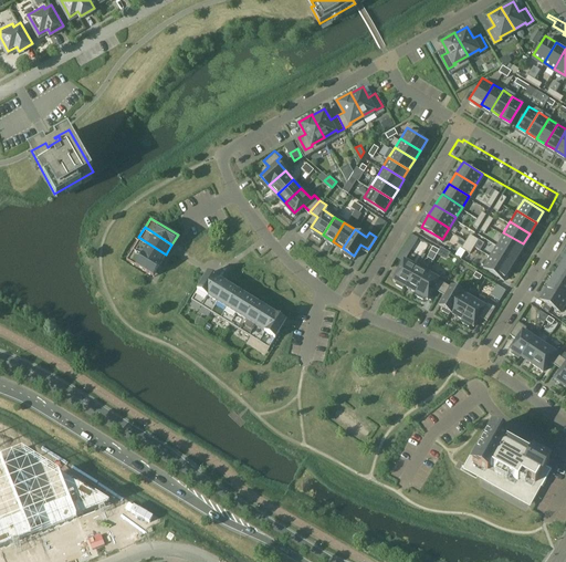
[(503,232),(496,242),(517,256),(524,245),(523,243),(503,232)]
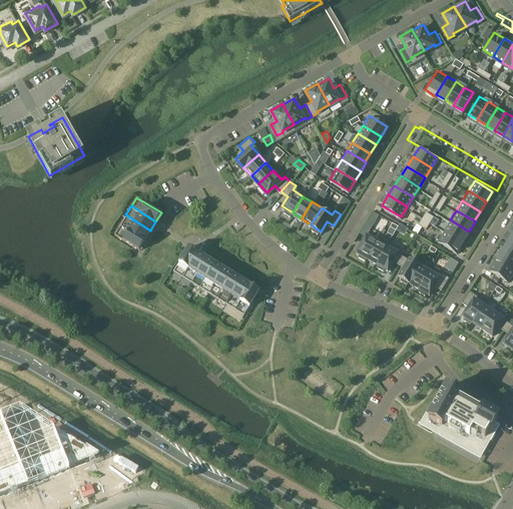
[(125,214),(120,223),(144,238),(150,230),(125,214)]
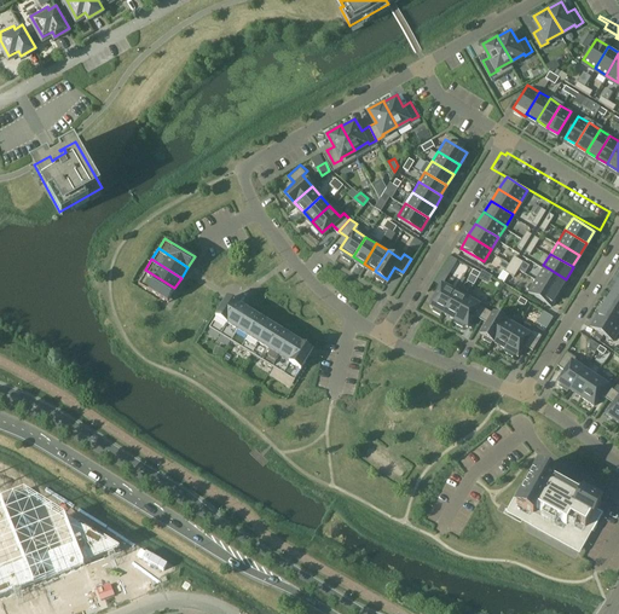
[(543,265),(536,277),(559,291),(566,279),(543,265)]
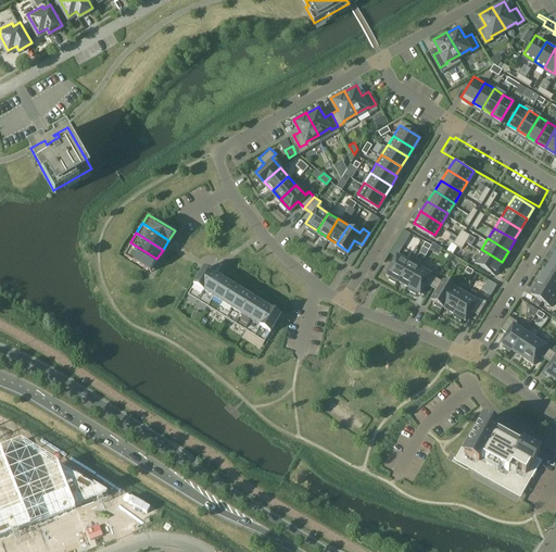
[(130,242),(124,252),(151,268),(156,259),(130,242)]
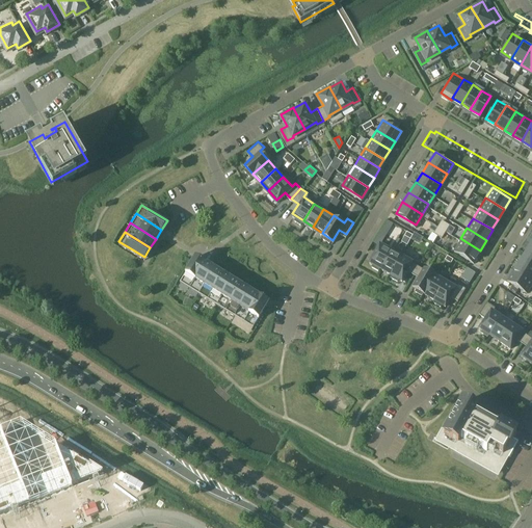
[(460,238),(454,248),(474,261),(480,251),(460,238)]
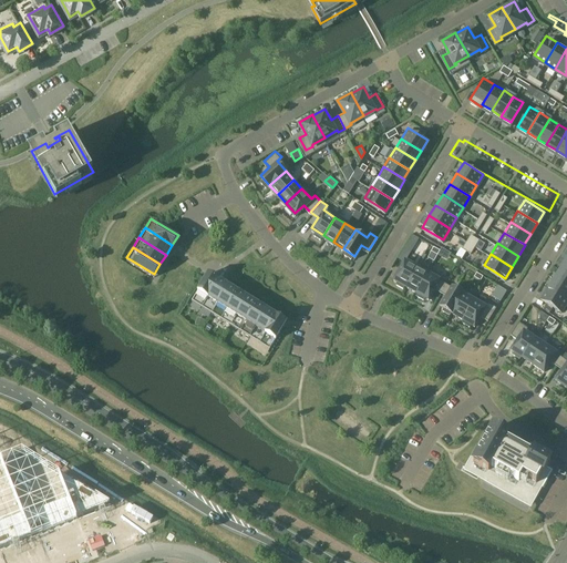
[(405,284),(418,262),(405,256),(394,277),(398,279),(397,282),(403,285),(404,283),(405,284)]
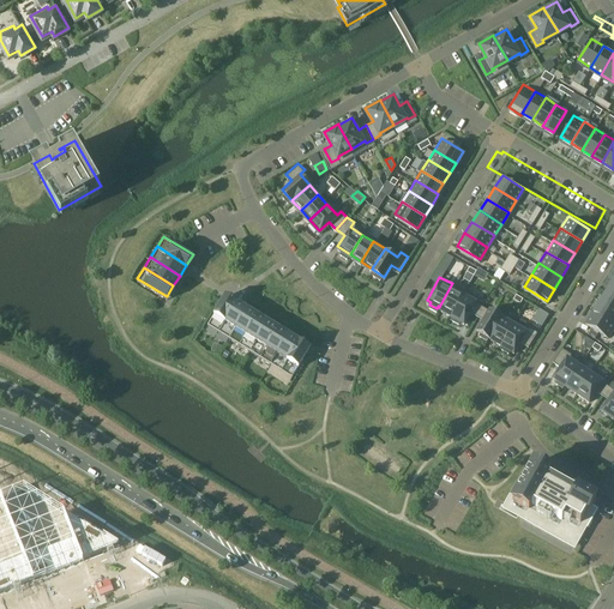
[(453,281),(452,283),(439,307),(451,313),(465,288),(453,281)]
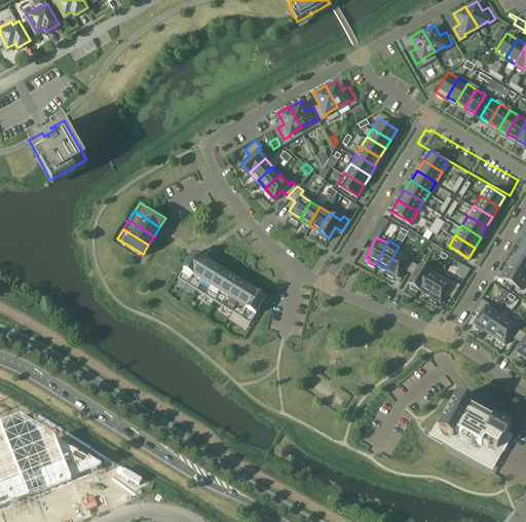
[(410,253),(399,247),(386,268),(387,269),(386,271),(392,274),(393,272),(398,274),(403,265),(408,268),(413,260),(407,257),(410,253)]
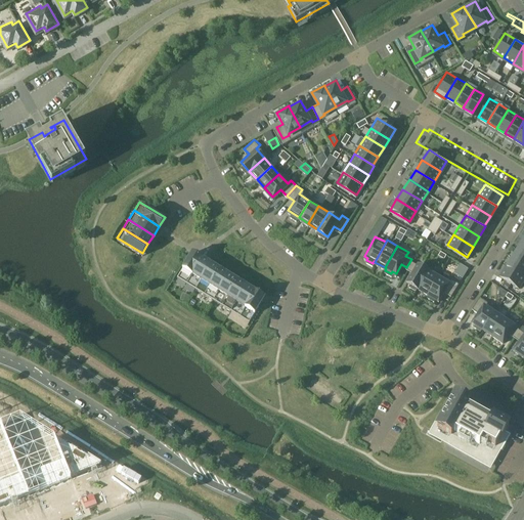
[(523,249),(518,246),(517,246),(512,255),(523,262),(523,249)]
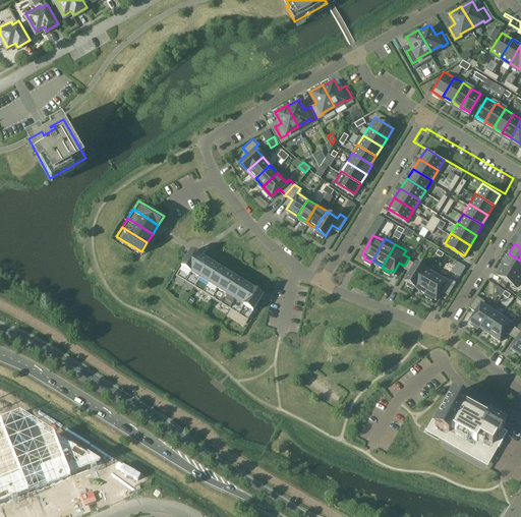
[(191,248),(176,274),(185,279),(200,253),(191,248)]
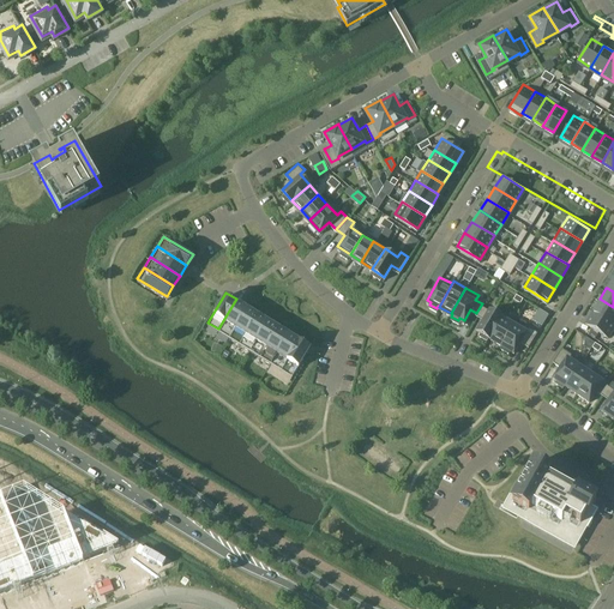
[(236,299),(218,329),(228,335),(247,306),(236,299)]
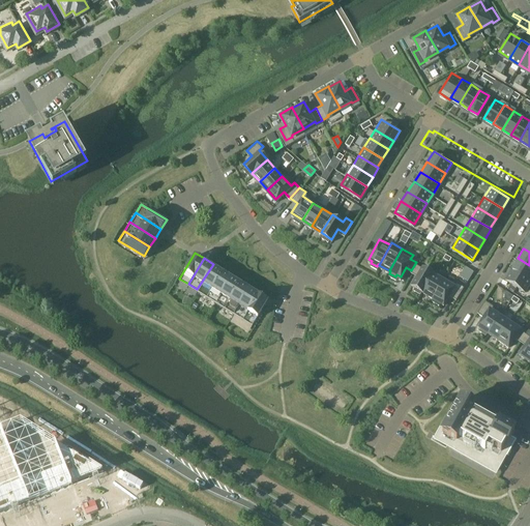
[(529,265),(518,258),(511,266),(529,278),(529,265)]
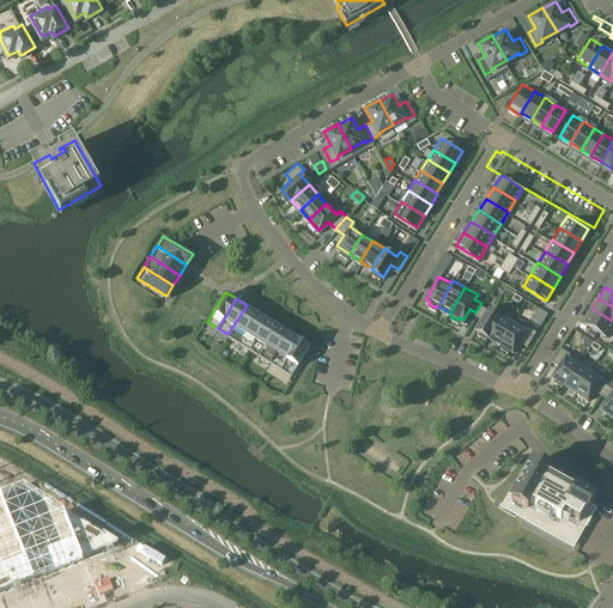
[(489,308),(481,303),(475,312),(483,316),(477,328),(480,329),(479,333),(486,336),(487,334),(489,335),(502,312),(490,305),(489,308)]
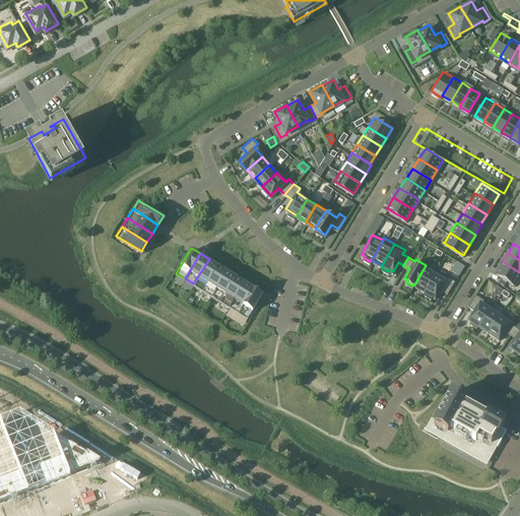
[(209,259),(193,283),(202,289),(217,264),(209,259)]
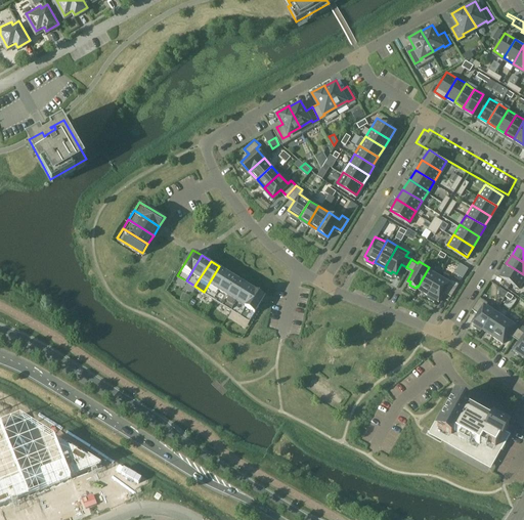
[(523,274),(506,263),(499,273),(519,286),(523,276),(523,274)]
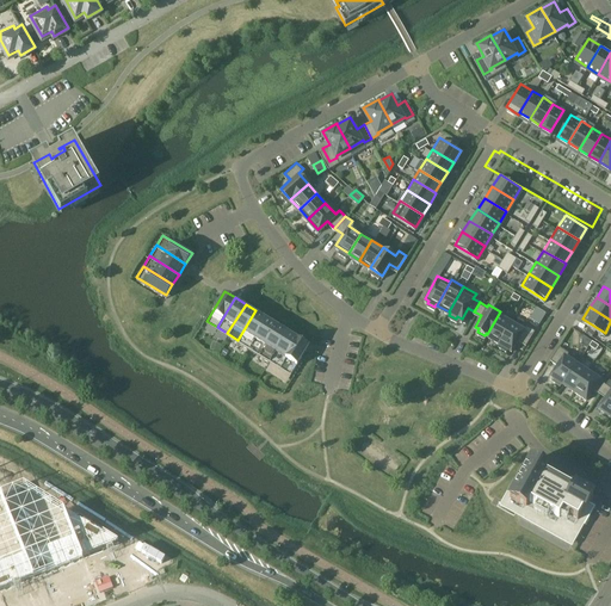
[(503,309),(500,311),(487,334),(499,341),(514,316),(503,309)]
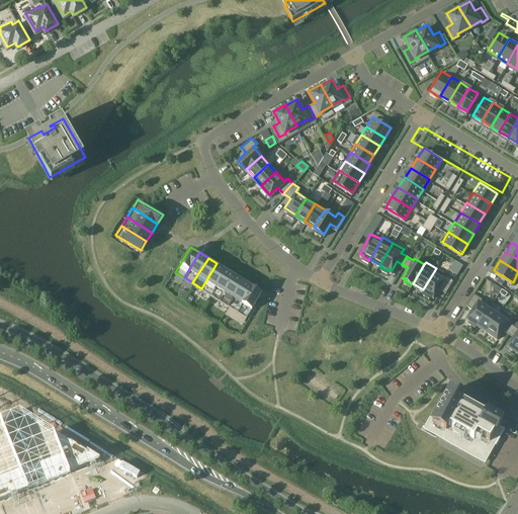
[(217,263),(201,288),(210,293),(226,269),(217,263)]
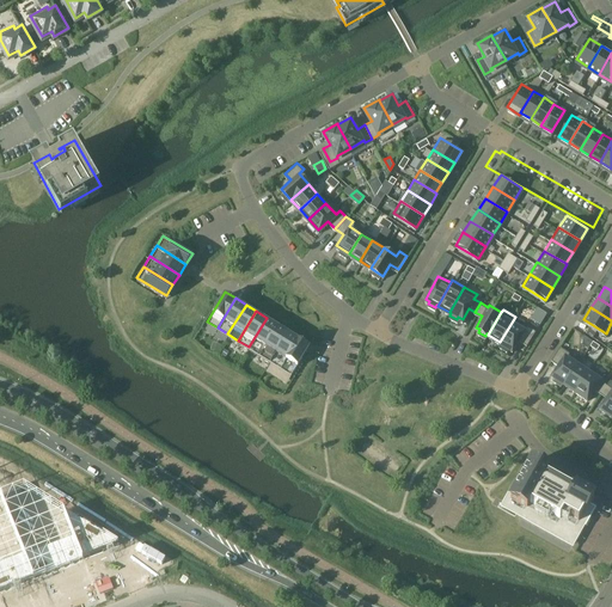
[(527,324),(515,317),(500,342),(512,349),(519,338),(526,343),(532,333),(524,329),(527,324)]
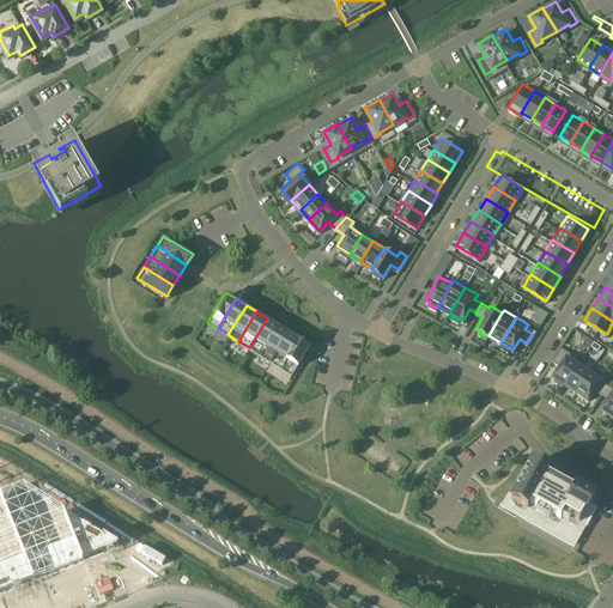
[(267,318),(249,347),(260,354),(278,324),(267,318)]
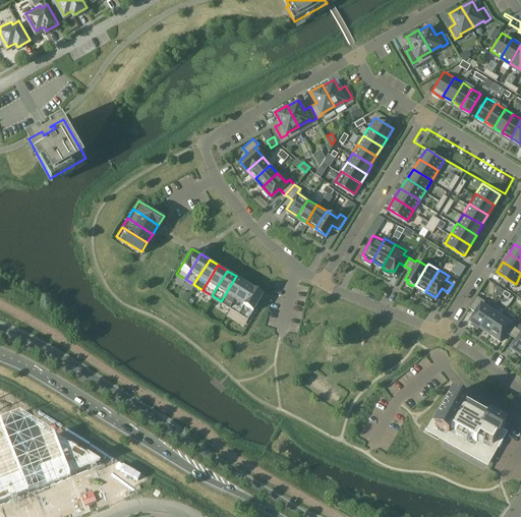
[(236,276),(221,301),(230,306),(245,282),(236,276)]
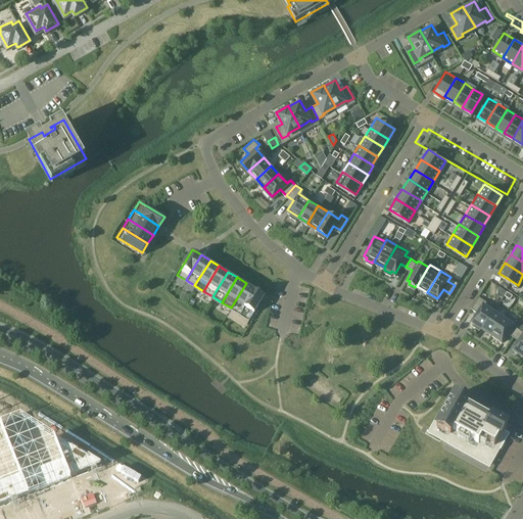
[(255,288),(246,283),(231,308),(239,314),(255,288)]
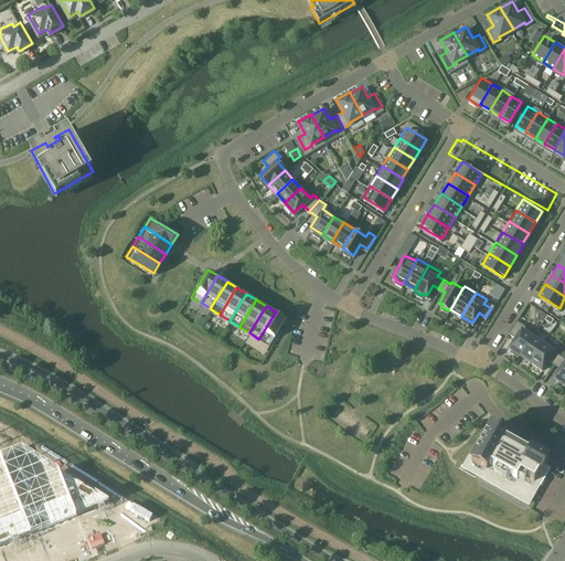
[(285,318),(276,311),(258,339),(268,345),(285,318)]
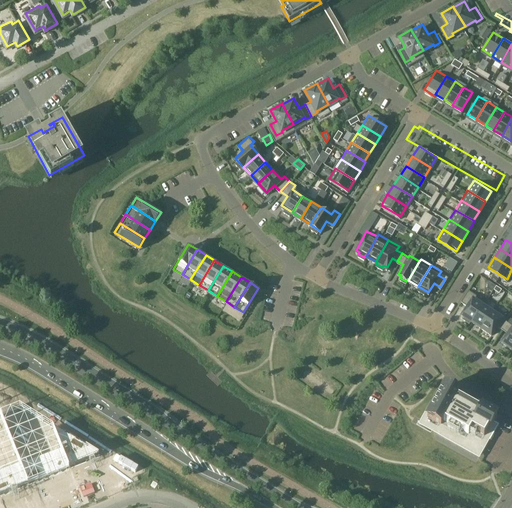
[(472,320),(485,302),(486,300),(469,288),(461,300),(467,304),(461,313),(465,315),(463,317),(469,321),(470,319),(472,320)]
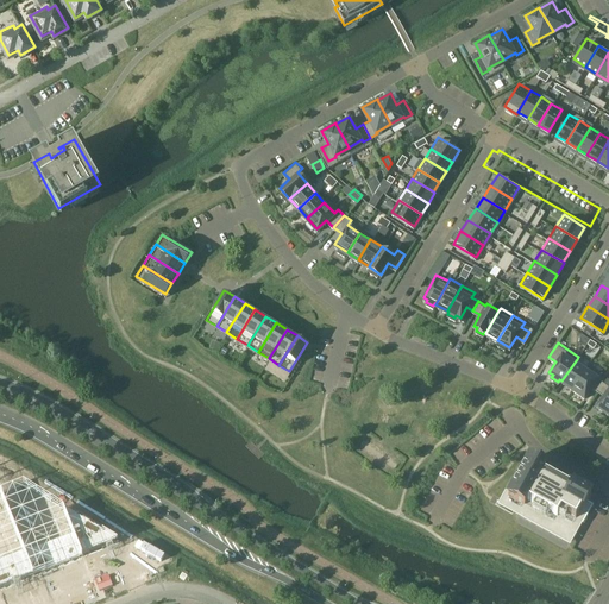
[(586,365),(577,359),(562,381),(572,388),(586,365)]
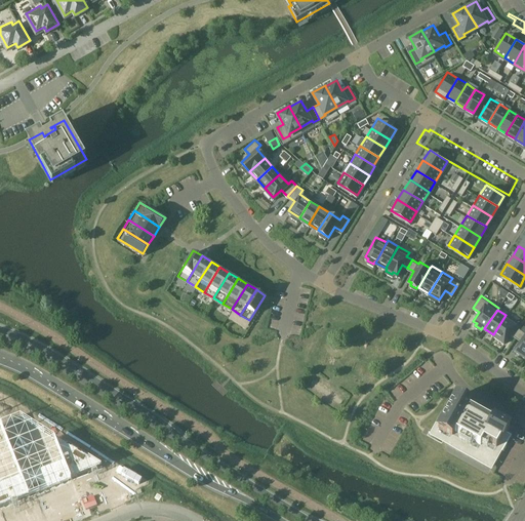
[(507,313),(506,315),(493,334),(503,341),(510,332),(515,336),(521,328),(515,324),(518,320),(507,313)]
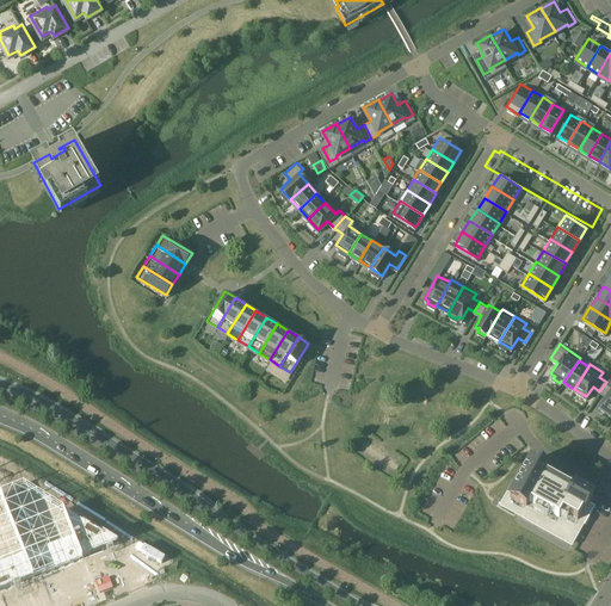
[(610,385),(606,382),(599,391),(606,395),(598,406),(610,414),(610,385)]
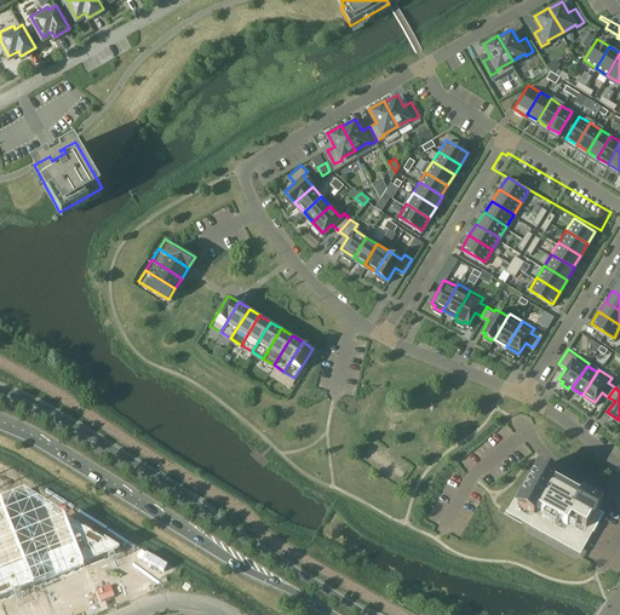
[(539,464),(514,510),(580,547),(591,528),(593,529),(603,511),(597,507),(602,500),(579,487),(574,495),(562,488),(564,486),(560,483),(557,486),(551,482),(555,473),(539,464)]
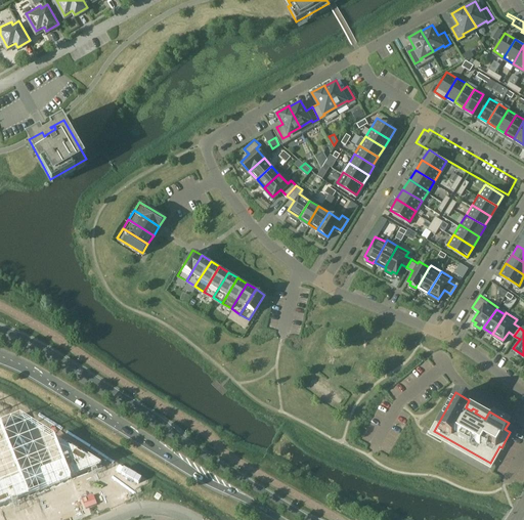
[(0,514),(92,477),(66,421),(18,393),(0,398),(0,514)]
